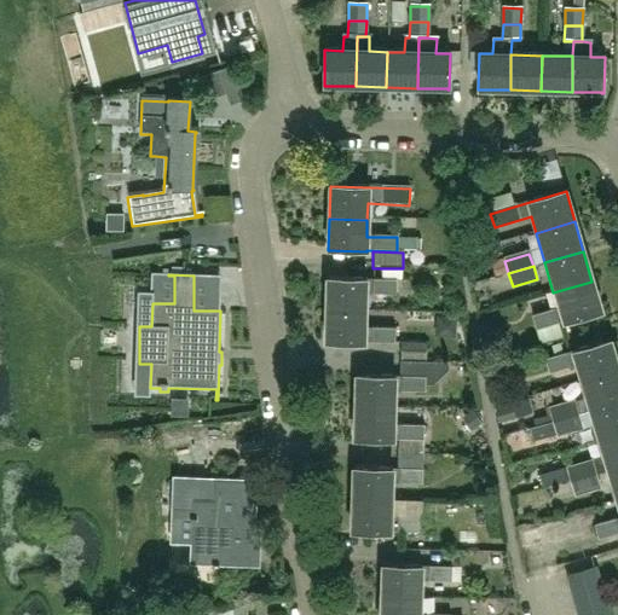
[(328,279),(327,311),(367,312),(367,295),(396,296),(396,282),(365,280),(328,279)]
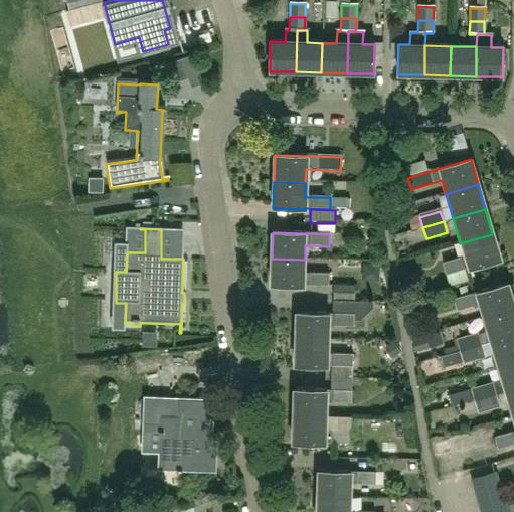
[(492,234),(460,243),(464,258),(442,264),(445,276),(470,268),(470,269),(500,260),(492,234)]
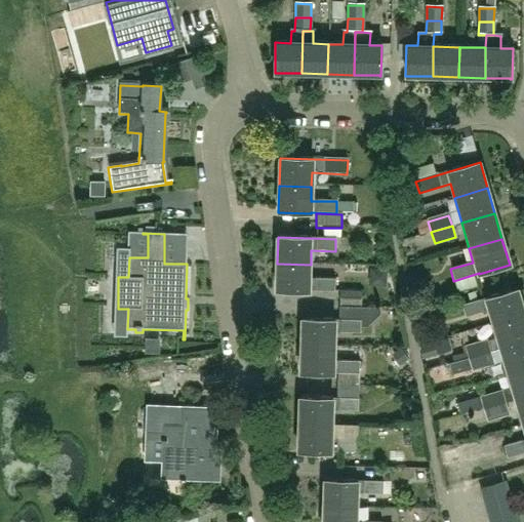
[(311,265),(277,264),(276,291),(309,291),(334,292),(334,280),(310,279),(311,265)]
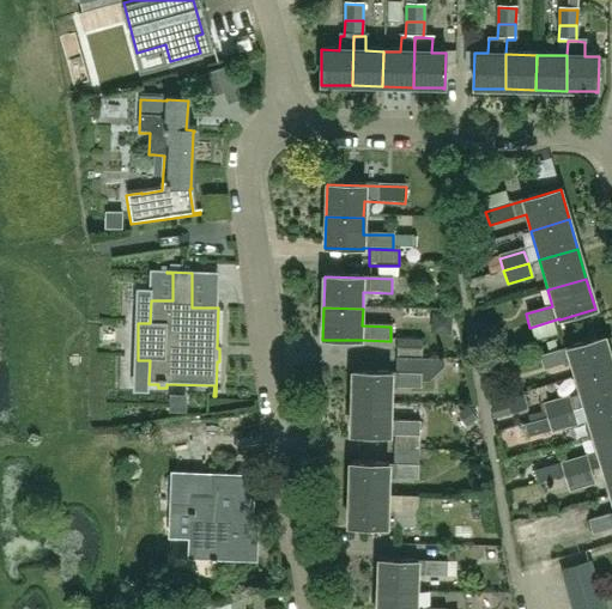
[(452,335),(453,315),(437,314),(436,334),(452,335)]
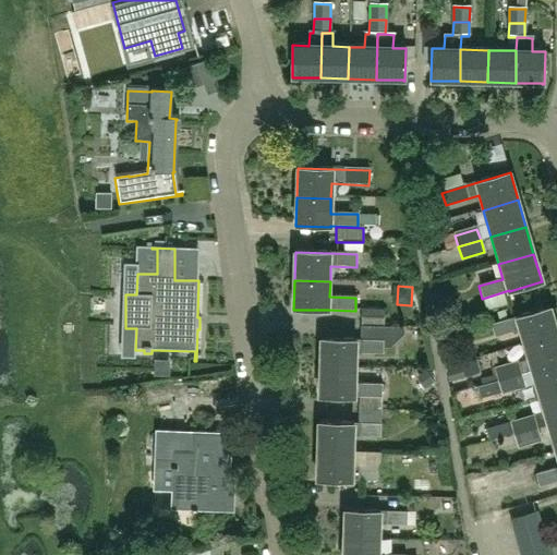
[(506,304),(503,293),(482,299),(486,311),(506,304)]
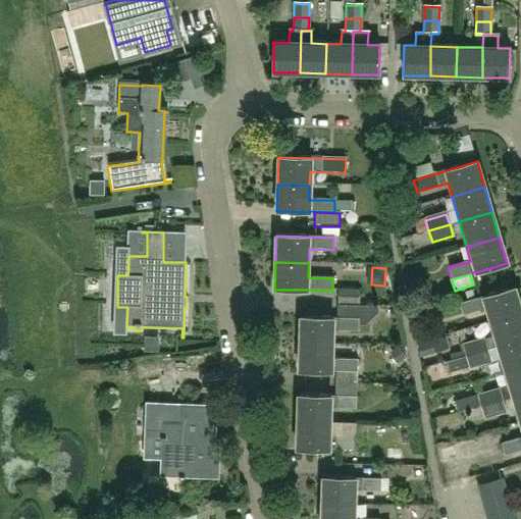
[(490,322),(520,313),(513,288),(482,297),(483,297),(459,304),(462,317),(486,310),(490,322)]
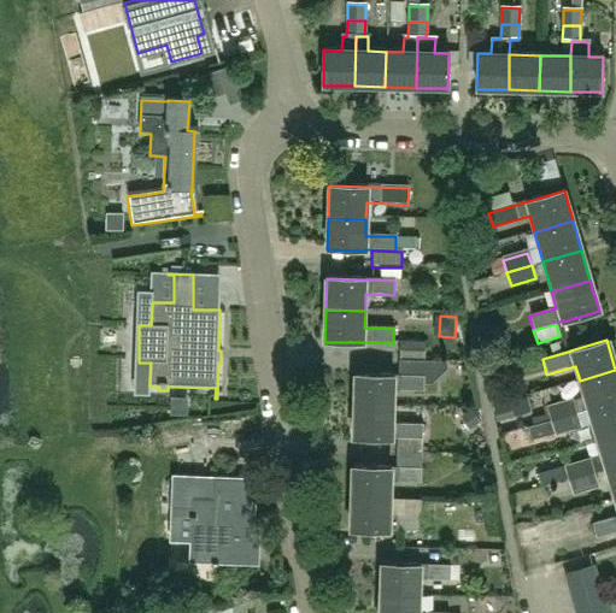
[(615,370),(580,381),(588,411),(615,402),(615,370)]
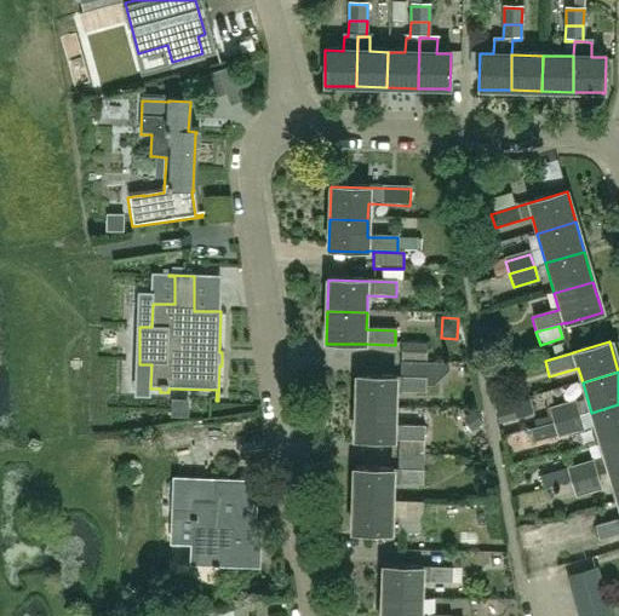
[(356,408),(394,410),(394,392),(425,393),(425,379),(395,378),(357,376),(356,408)]
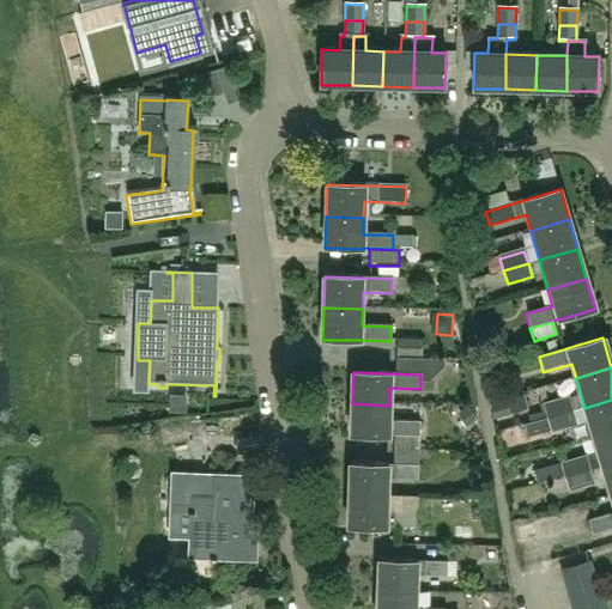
[(547,419),(573,412),(569,399),(544,406),(547,419)]
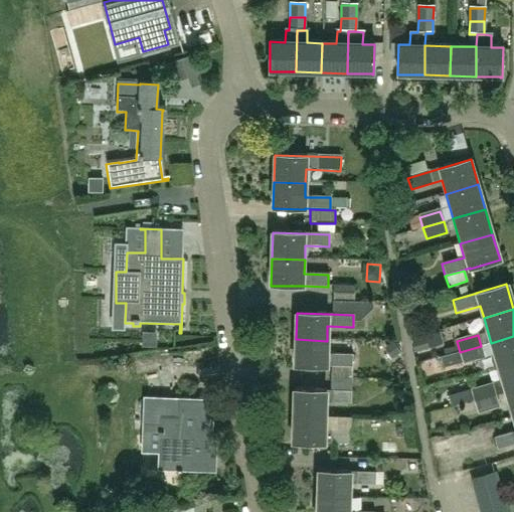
[(495,354),(499,368),(513,363),(513,336),(491,343),(481,346),(485,356),(495,354)]
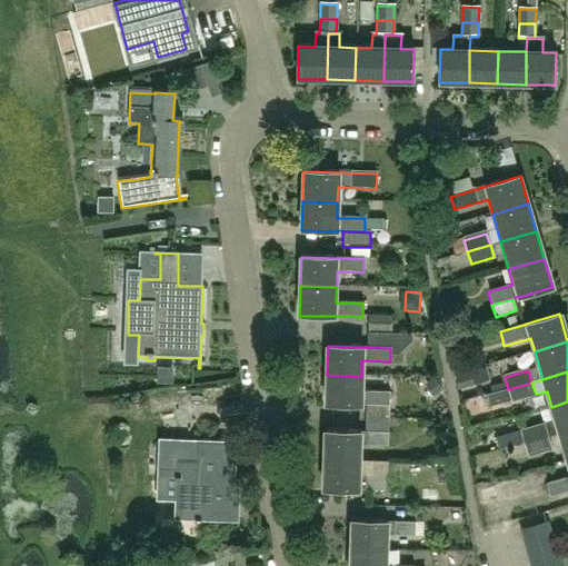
[(360,393),(361,377),(327,375),(326,405),(366,406),(366,419),(388,420),(389,394),(360,393)]
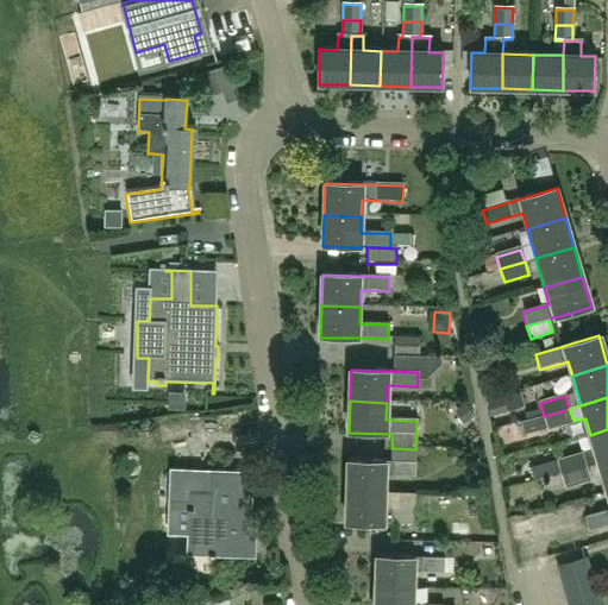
[(547,429),(574,421),(569,409),(544,416),(547,429)]
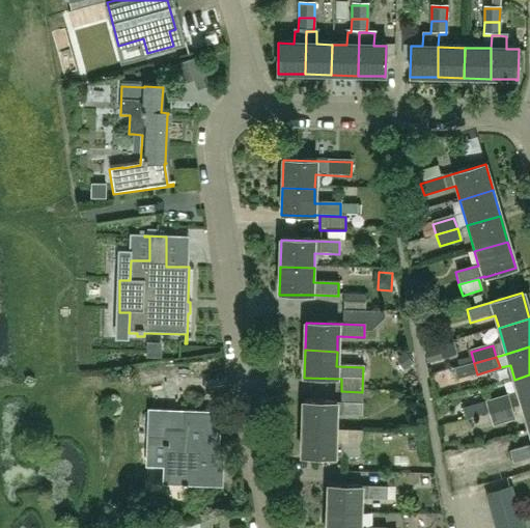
[(529,374),(514,380),(522,405),(529,403),(529,374)]
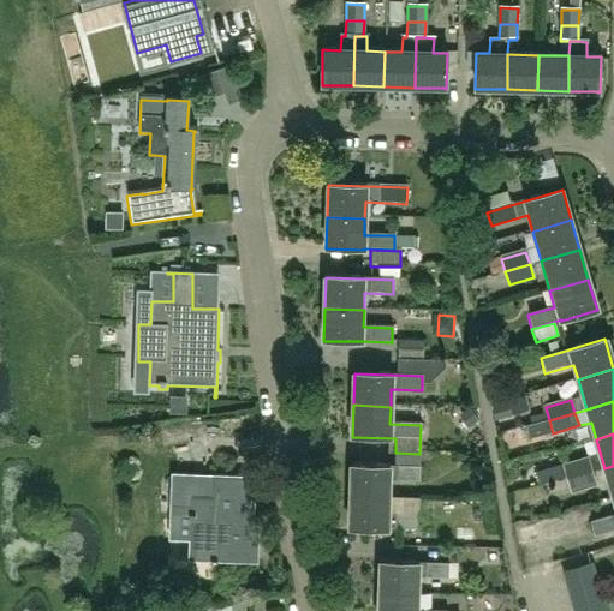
[(419,454),(395,453),(394,467),(351,465),(350,497),(388,498),(388,481),(418,483),(419,454)]
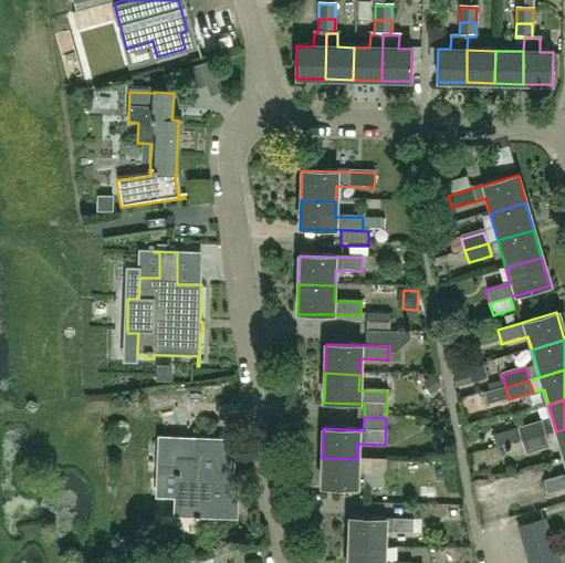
[(518,430),(522,442),(545,435),(542,423),(518,430)]
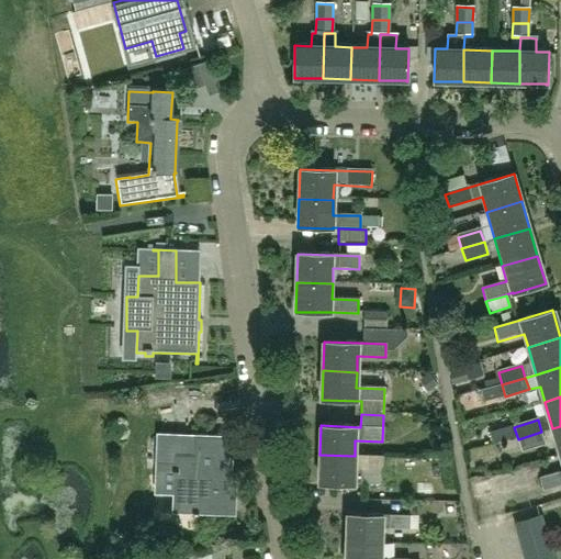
[(522,451),(545,444),(541,432),(518,439),(522,451)]
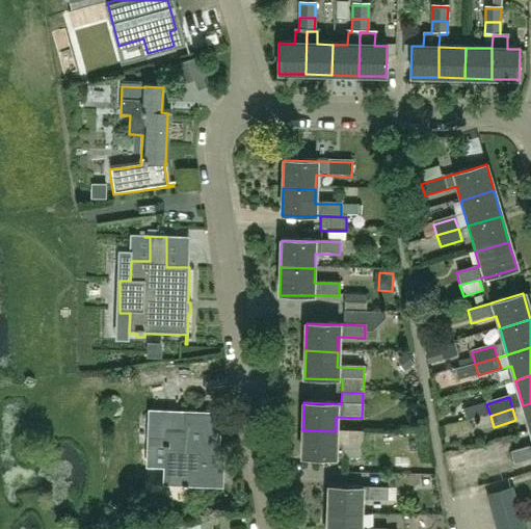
[(221,487),(222,450),(218,450),(219,415),(185,413),(184,432),(166,431),(166,426),(144,426),(143,444),(151,444),(150,456),(164,457),(163,485),(221,487)]
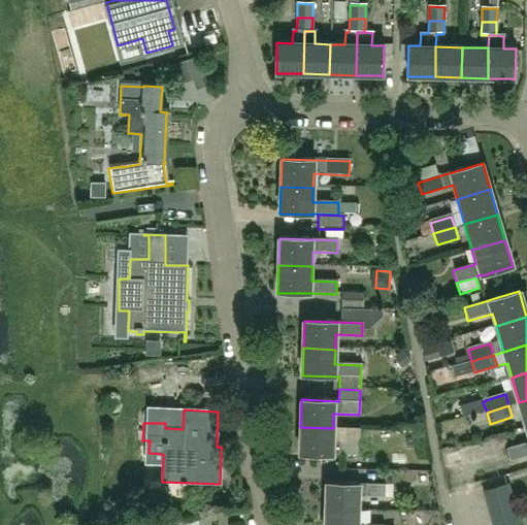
[(332,443),(333,428),(300,427),(299,454),(332,455),(358,456),(358,444),(332,443)]
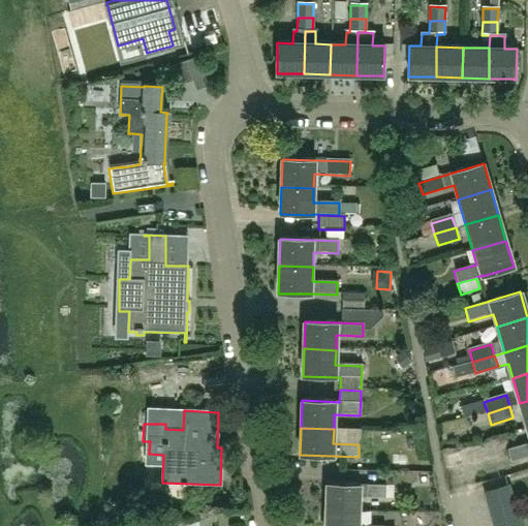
[(527,428),(527,429),(527,430),(527,443),(507,451),(511,462),(527,457),(527,428)]
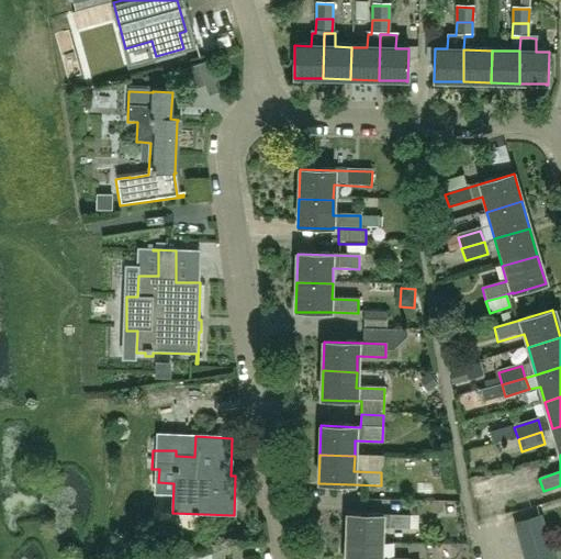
[(348,514),(347,543),(381,544),(381,528),(410,529),(410,516),(382,515),(348,514)]
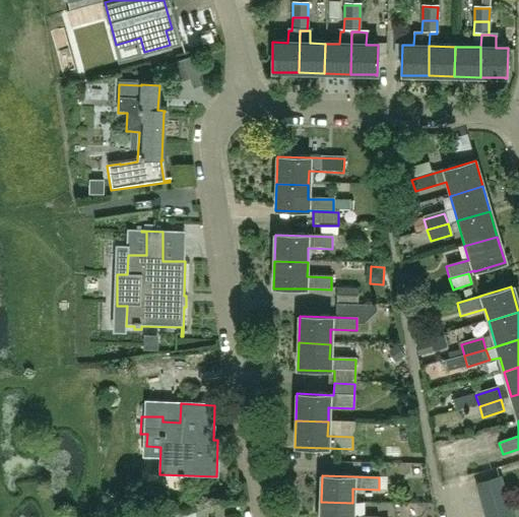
[(475,486),(478,498),(503,491),(500,478),(475,486)]
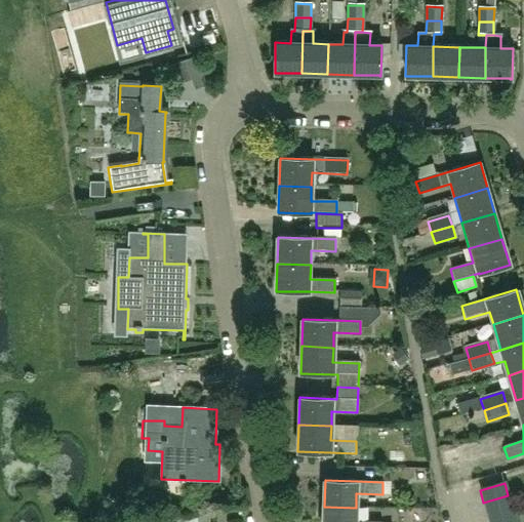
[(486,513),(511,506),(508,495),(483,503),(486,513)]
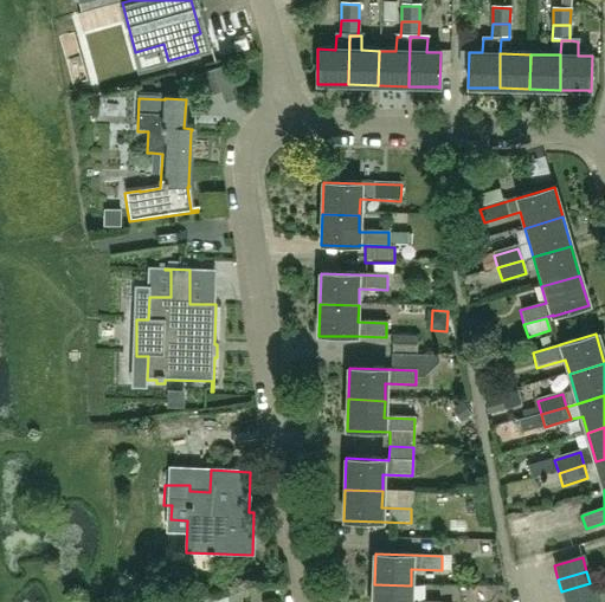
[(593,596),(590,583),(561,591),(564,601),(577,601),(593,596)]
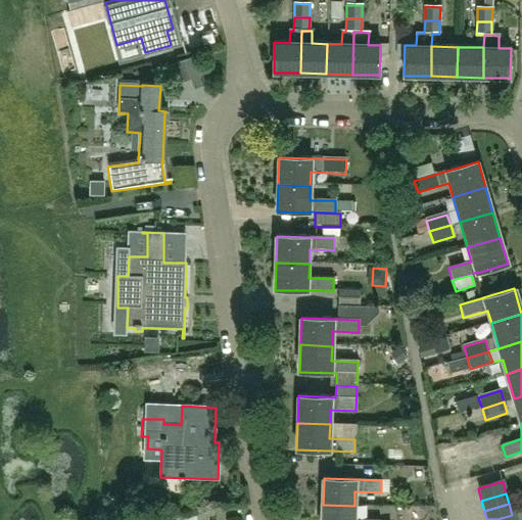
[(354,506),(323,505),(322,519),(354,519),(354,506)]
